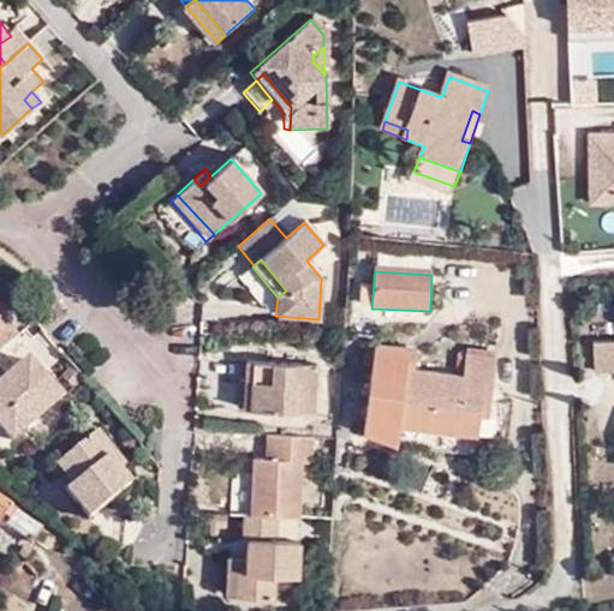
[(0,349),(16,337),(0,318),(0,349)]
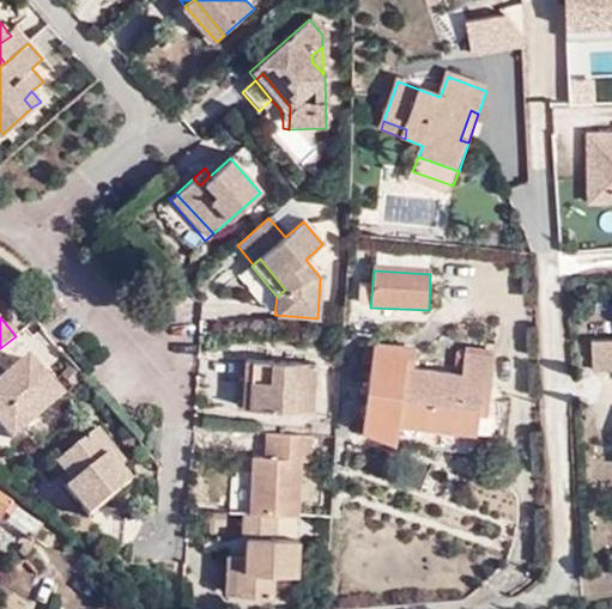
[(594,371),(611,370),(611,340),(593,341),(594,371)]
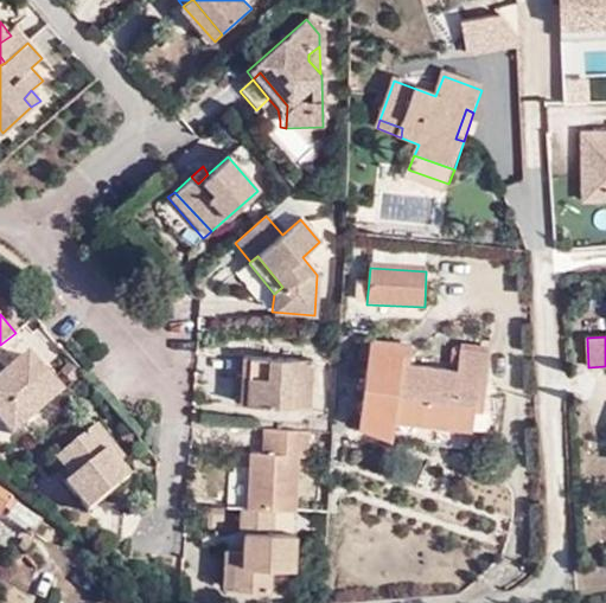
[(476,398),(484,399),(490,355),(463,353),(460,373),(409,366),(413,345),(371,340),(359,428),(388,431),(397,421),(471,431),(473,410),(476,398)]
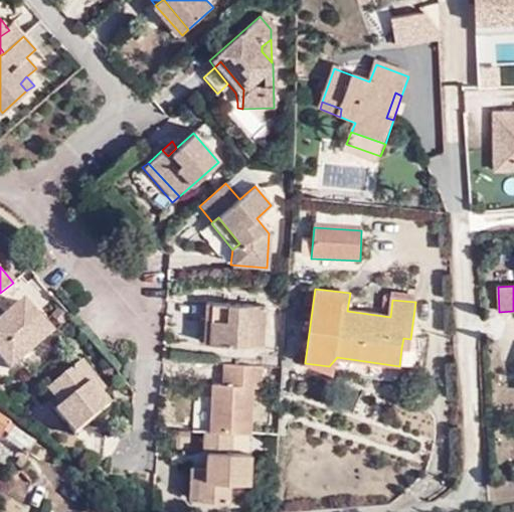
[(48,333),(41,325),(37,329),(30,322),(34,317),(21,302),(0,319),(0,361),(7,368),(48,333)]
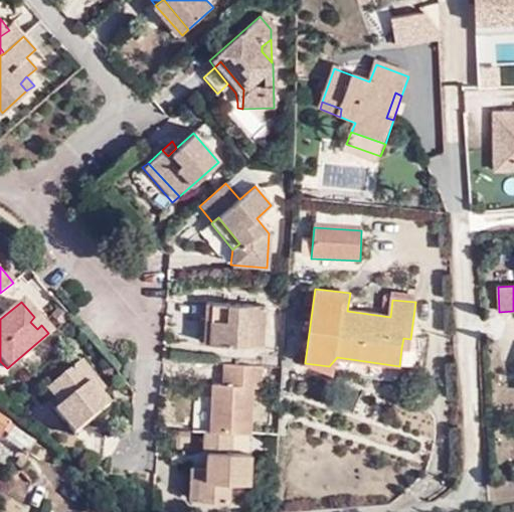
[(207,303),(205,321),(204,343),(262,346),(266,308),(207,303)]
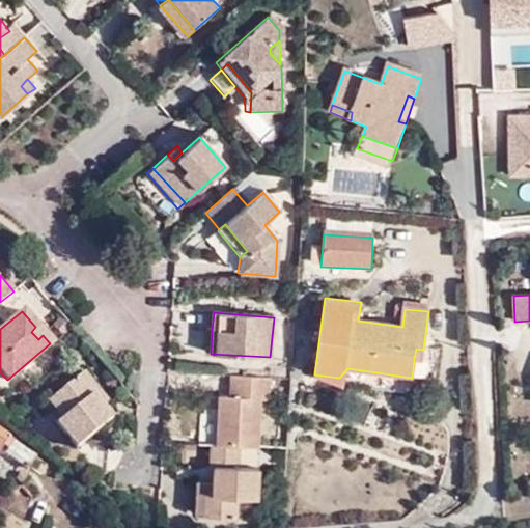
[(38,339),(43,335),(35,327),(31,332),(38,339)]
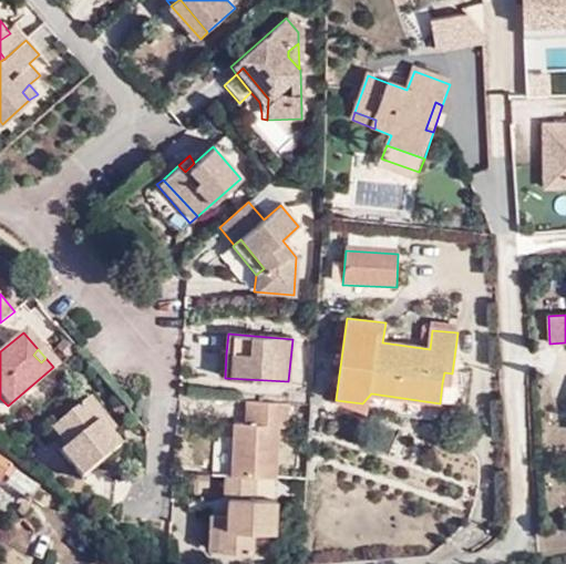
[(225,378),(226,354),(220,352),(217,378),(225,378)]
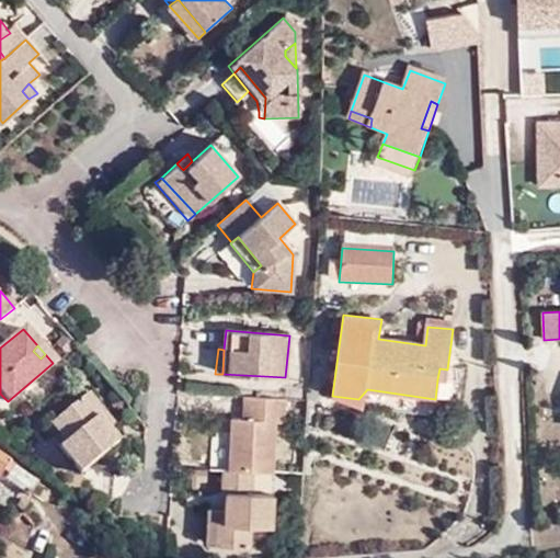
[(445,380),(447,369),(440,368),(437,379),(445,380)]
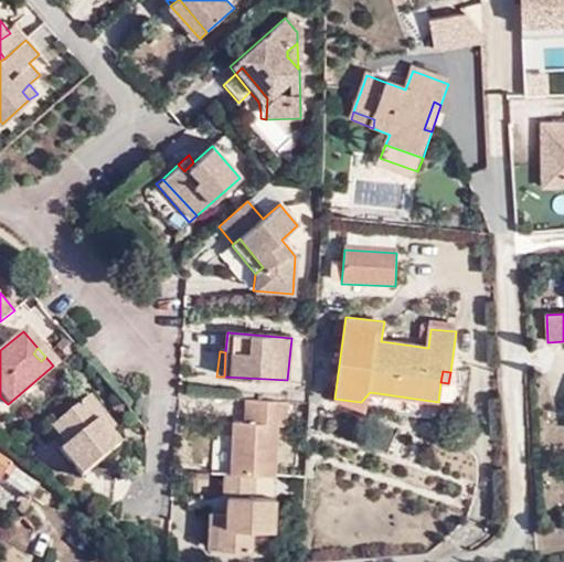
[(117,445),(106,432),(97,421),(104,416),(86,396),(51,424),(66,444),(57,452),(78,478),(117,445)]
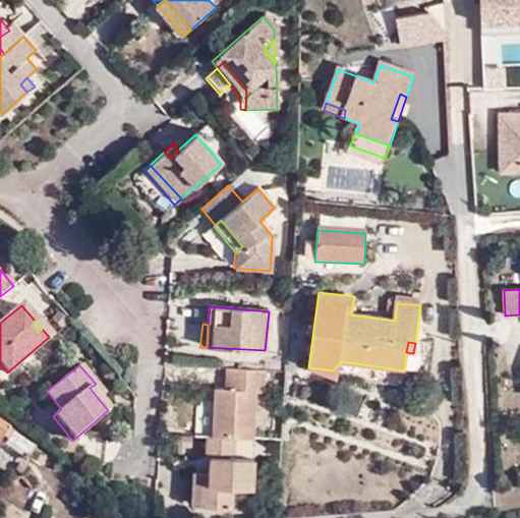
[(232,392),(233,371),(226,370),(224,392),(232,392)]
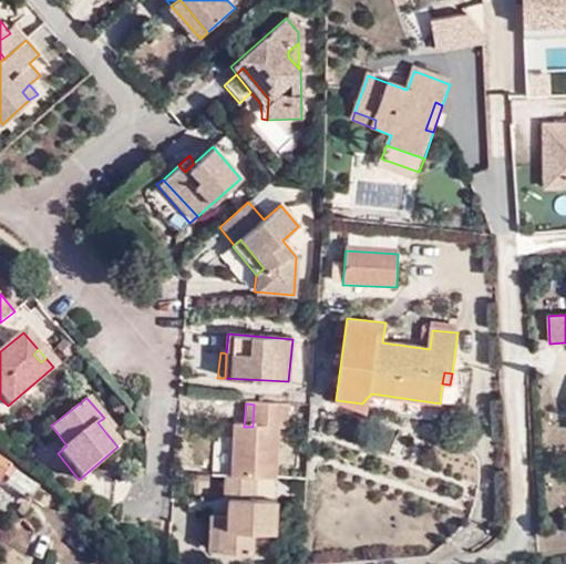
[(254,479),(274,480),(278,430),(286,429),(287,407),(254,404),(253,427),(244,427),(233,424),(229,478),(254,479)]
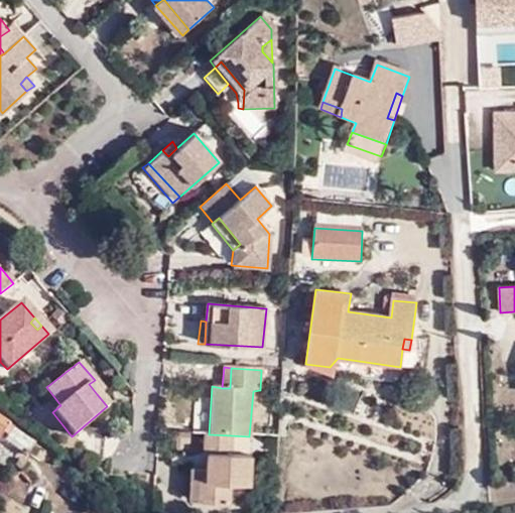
[(89,384),(97,394),(102,390),(95,380),(89,384)]
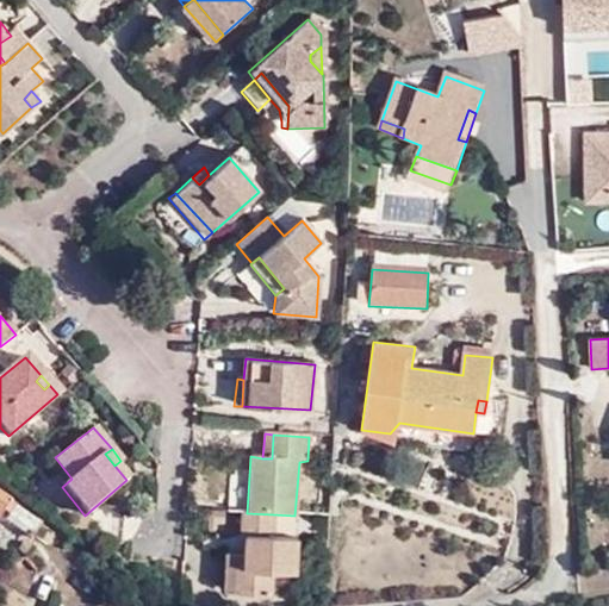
[(47,467),(62,487),(72,479),(55,457),(47,467)]
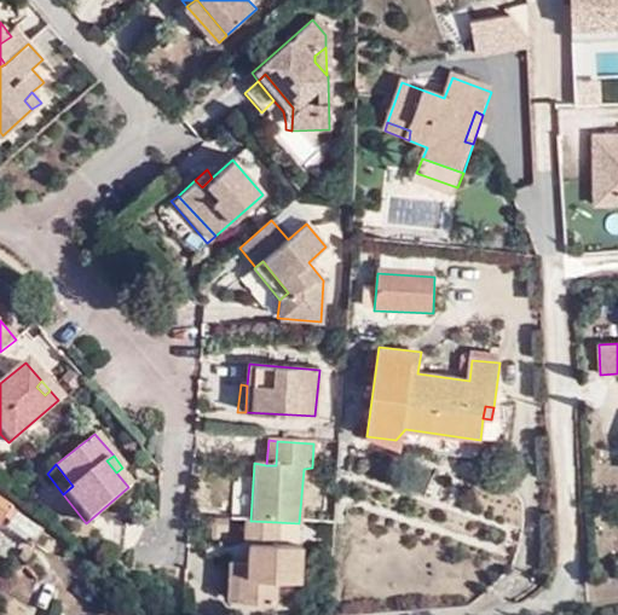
[(13,516),(0,506),(0,522),(1,520),(9,524),(13,516)]
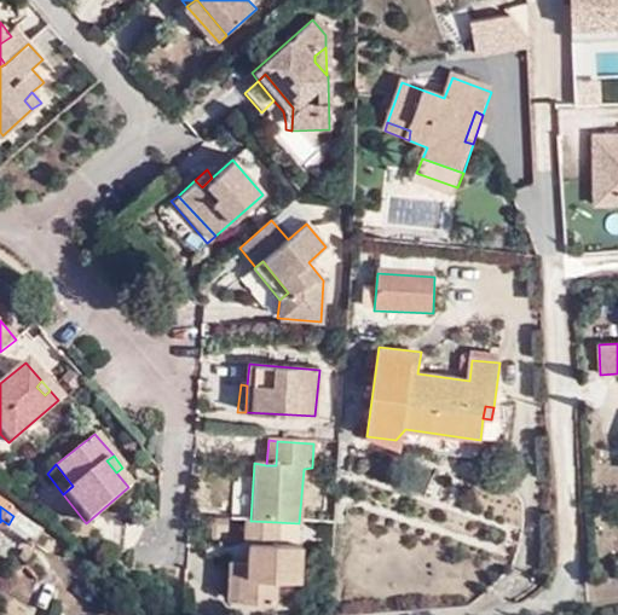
[(250,521),(244,521),(242,545),(248,545),(247,562),(226,561),(225,578),(236,578),(235,602),(271,604),(273,580),(296,581),(299,546),(275,545),(275,529),(277,522),(250,521)]
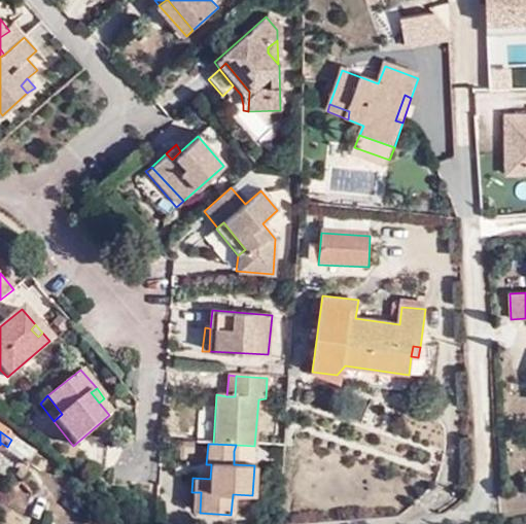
[(254,452),(234,451),(234,464),(254,465),(254,452)]
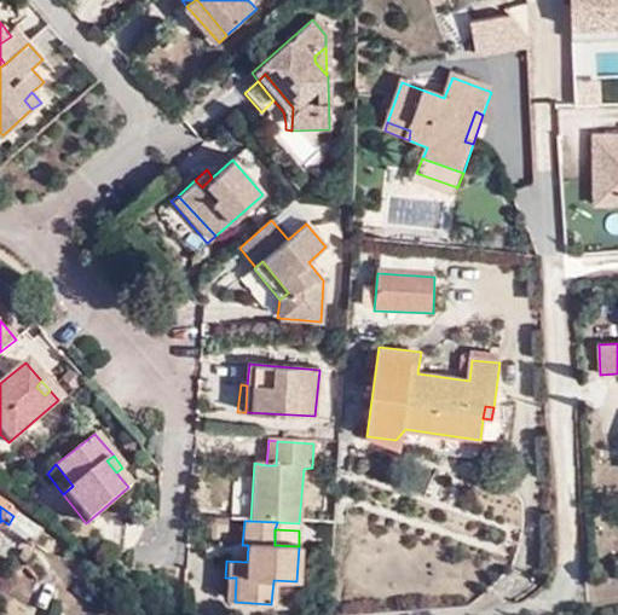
[(15,560),(22,567),(28,557),(19,552),(15,560)]
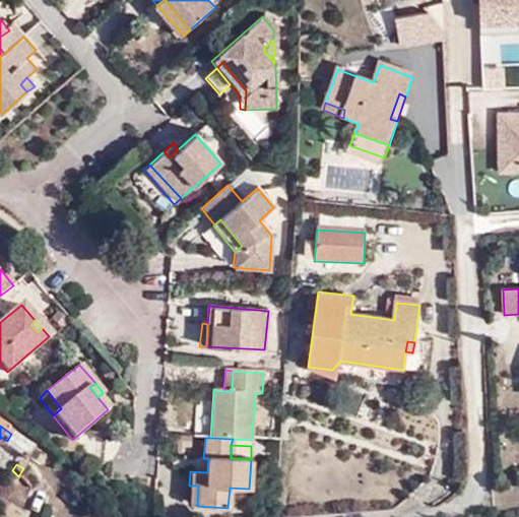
[(198,486),(189,486),(188,505),(197,506),(198,486)]
